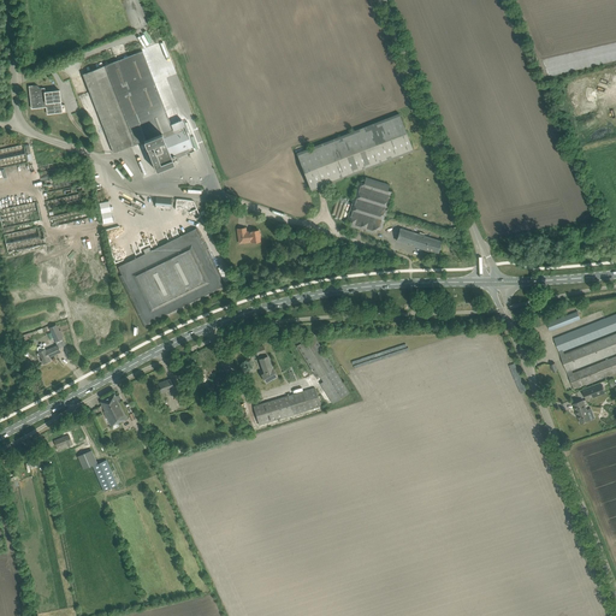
[(189,123),(183,125),(166,82),(161,83),(161,82),(157,84),(155,81),(164,77),(157,57),(147,60),(143,51),(105,66),(135,144),(144,141),(154,166),(155,166),(157,171),(175,164),(172,159),(171,155),(176,154),(177,158),(190,153),(191,158),(196,157),(187,130),(191,129),(189,123)]
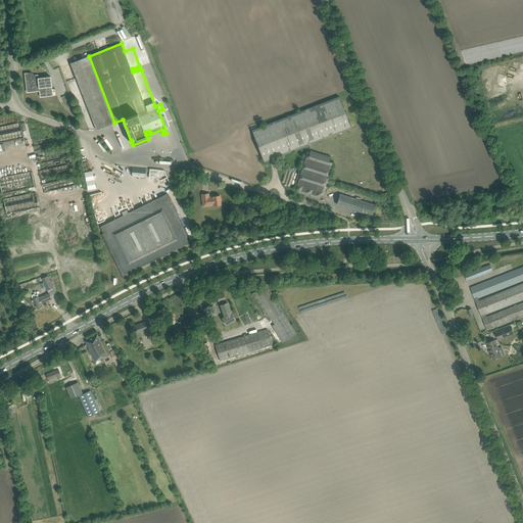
[(70,63),(74,72),(96,130),(114,123),(89,56),(70,63)]
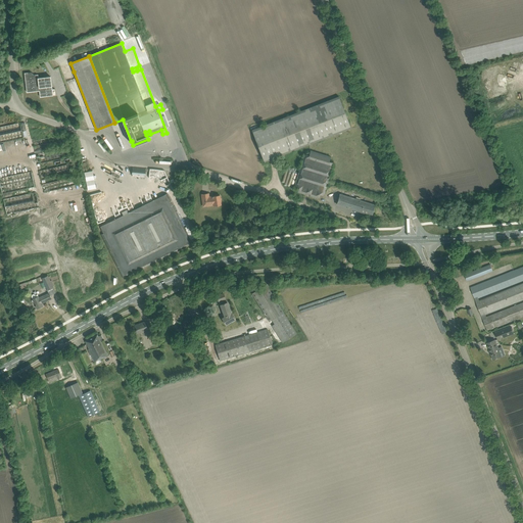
[(27,92),(40,91),(40,97),(53,95),(50,77),(38,78),(38,75),(32,76),(31,73),(25,74),(27,92)]
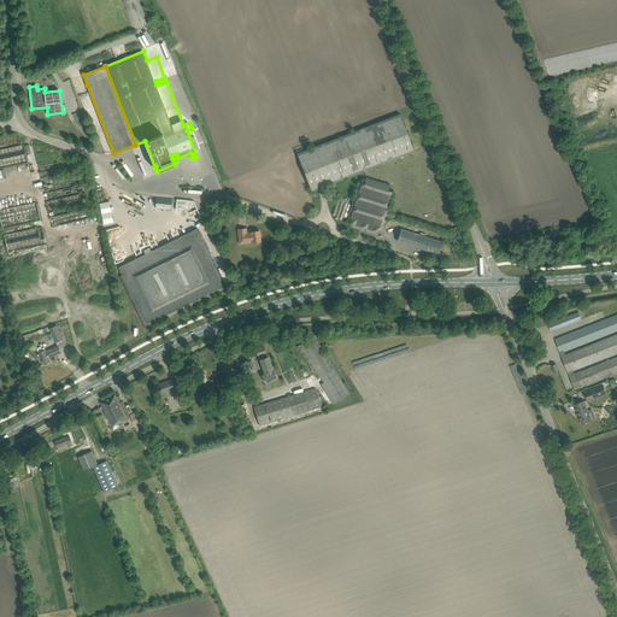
[(298,154),(312,191),(415,151),(400,113),(298,154)]
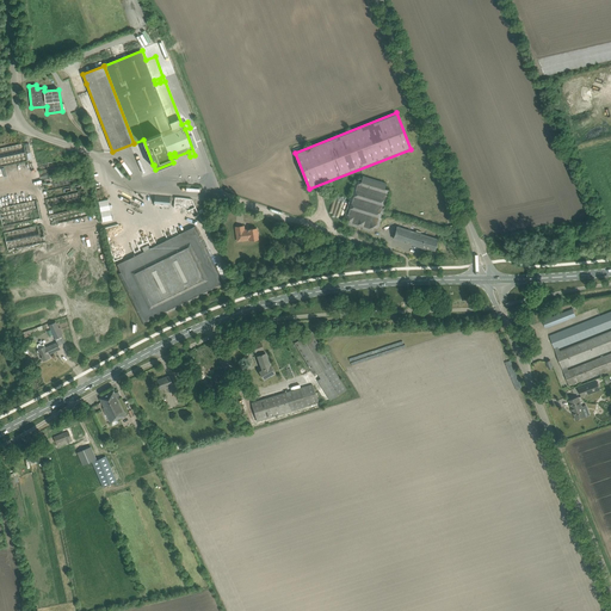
[(0,148),(0,167),(28,161),(24,143),(0,148)]
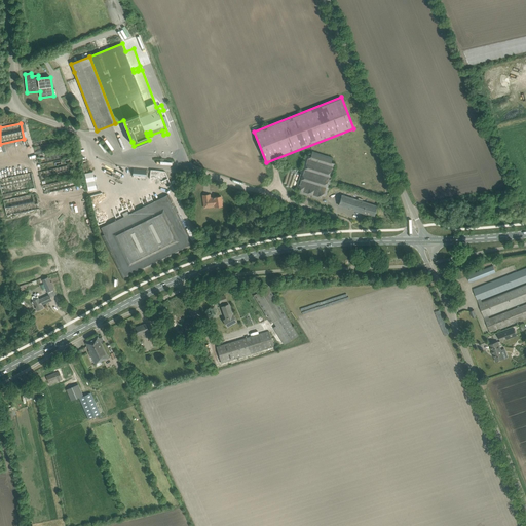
[(312,151),(310,156),(306,155),(296,187),(301,188),(299,193),(320,199),(321,194),(326,196),(336,164),(331,162),(333,157),(312,151)]
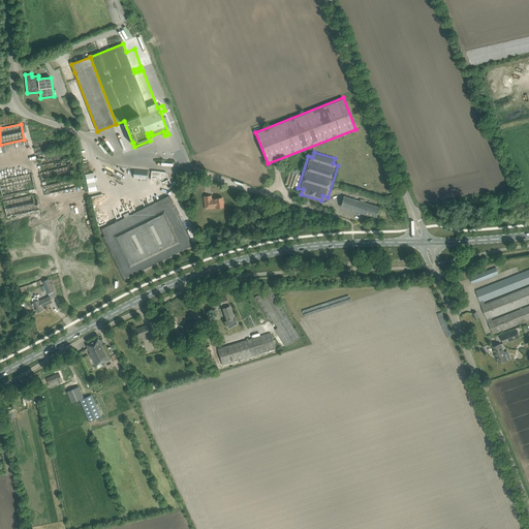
[(148,170),(134,168),(133,178),(147,180),(148,170)]
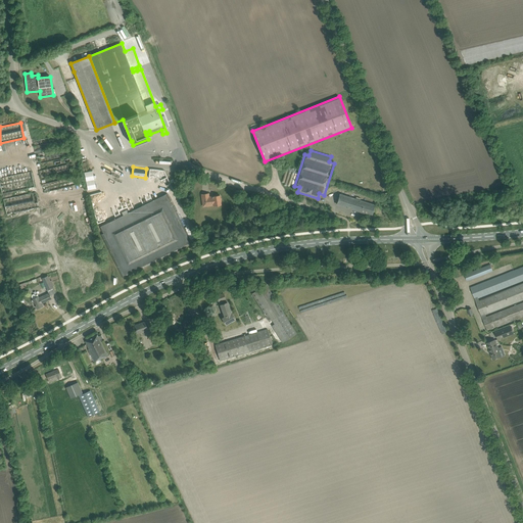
[(31,172),(27,173),(0,178),(0,184),(2,194),(35,187),(31,172)]
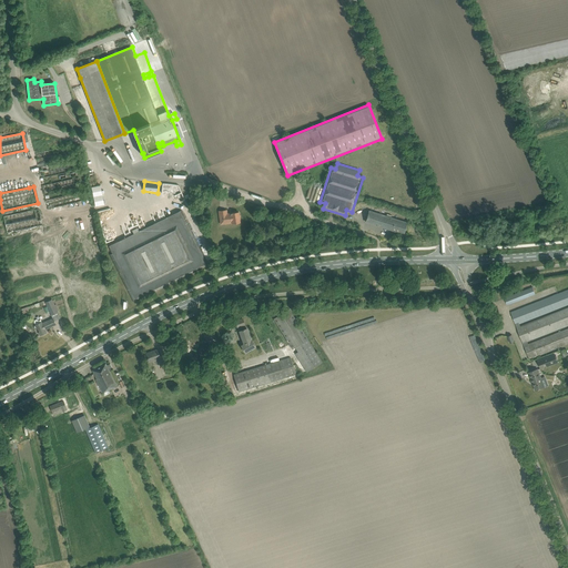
[(39,209),(33,210),(3,216),(7,233),(42,225),(39,209)]
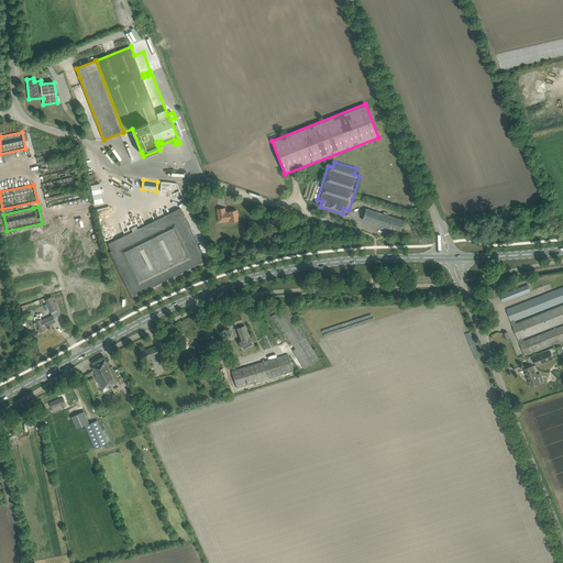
[(108,244),(110,249),(111,251),(109,252),(133,299),(207,263),(180,208),(138,229),(132,232),(108,244)]
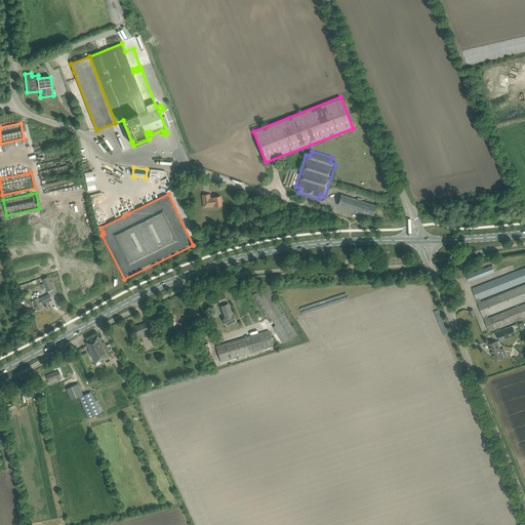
[(202,195),(203,202),(204,207),(214,206),(218,206),(220,206),(220,205),(221,205),(220,196),(210,198),(209,194),(202,195)]
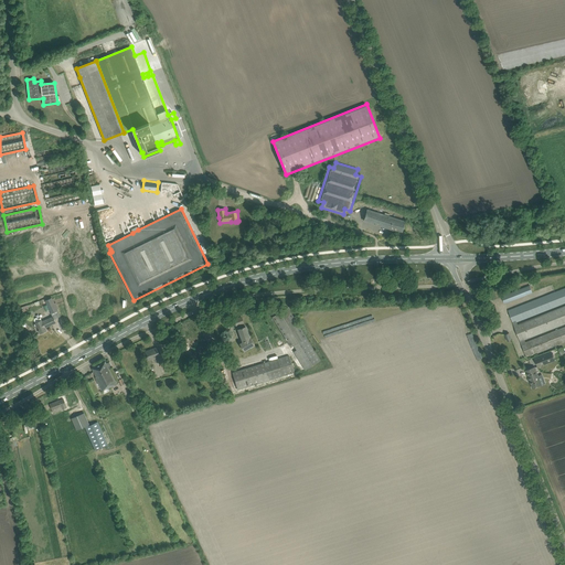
[(368,210),(366,215),(364,221),(402,233),(405,222),(368,210)]
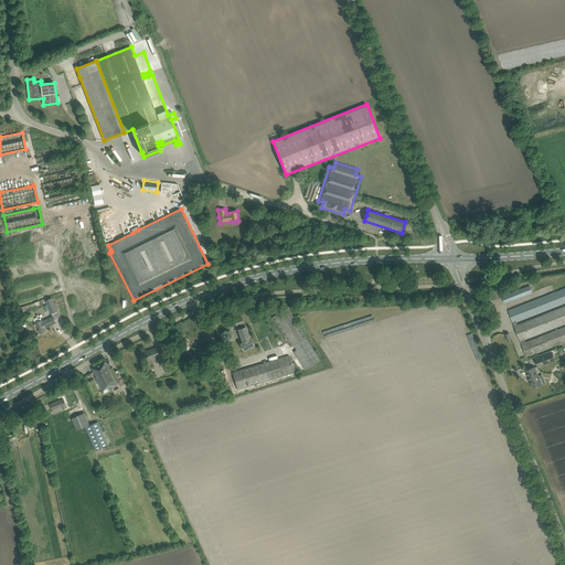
[(502,297),(504,304),(533,292),(530,286),(502,297)]
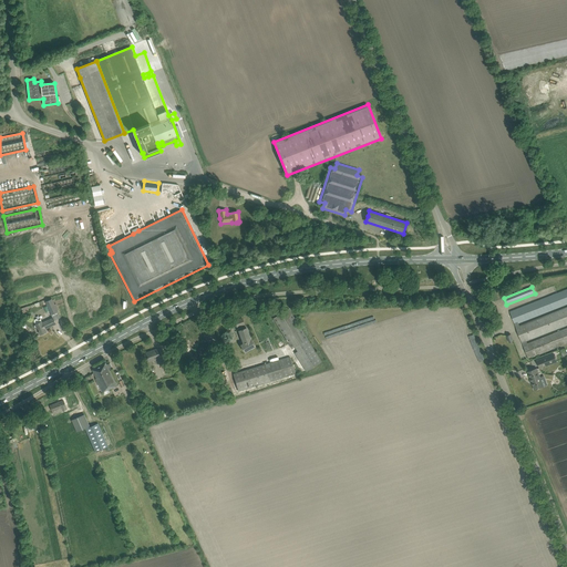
[(511,311),(515,325),(517,330),(521,339),(528,358),(533,356),(566,342),(566,328),(528,343),(527,344),(526,341),(566,325),(566,307),(519,326),(518,323),(566,303),(566,289),(552,296),(511,311)]
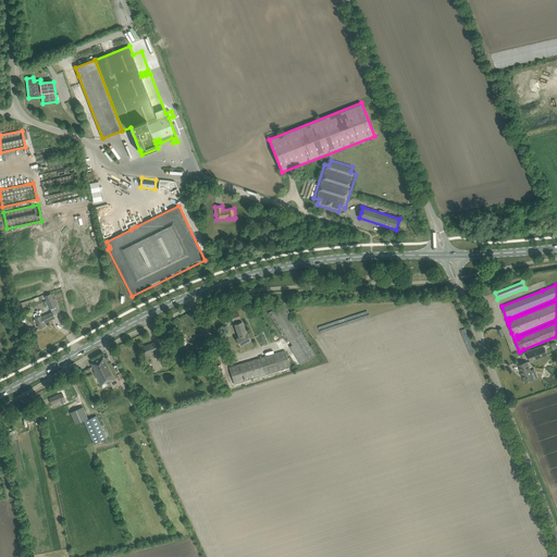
[(58,306),(51,293),(44,297),(50,309),(58,306)]
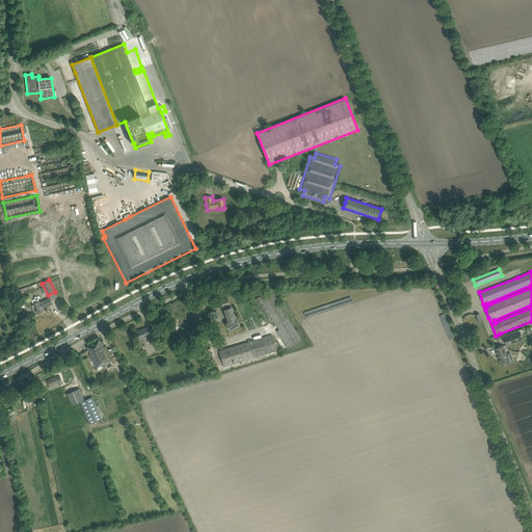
[(257,298),(260,302),(281,338),(277,340),(283,349),(287,346),(288,348),(301,340),(273,293),(270,289),(257,298)]
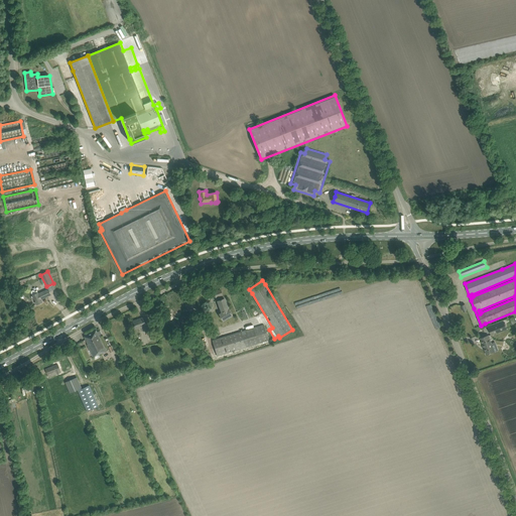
[(31,291),(31,292),(32,295),(34,299),(36,304),(42,301),(40,298),(46,295),(46,296),(50,294),(48,290),(48,289),(38,294),(37,292),(36,290),(34,291),(34,290),(33,290),(31,291)]
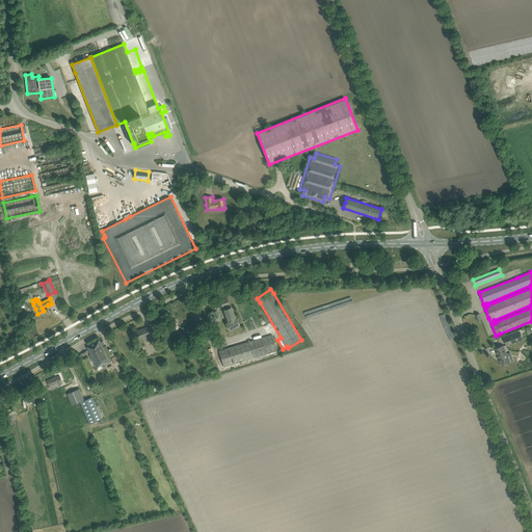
[(224,310),(227,315),(229,322),(227,323),(230,329),(239,325),(235,319),(233,313),(232,308),(224,310)]
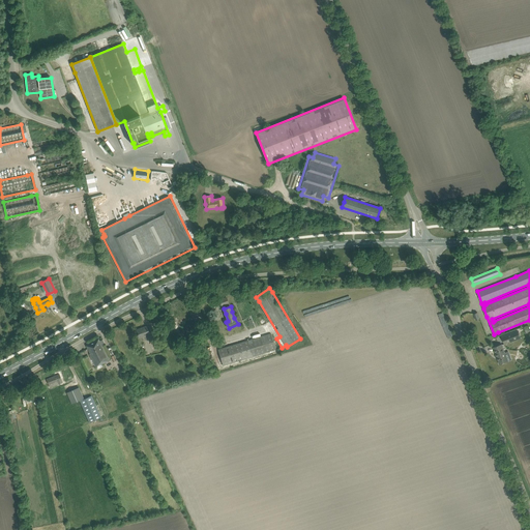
[(184,327),(188,336),(189,337),(187,339),(190,345),(199,341),(197,334),(195,335),(189,324),(184,327)]
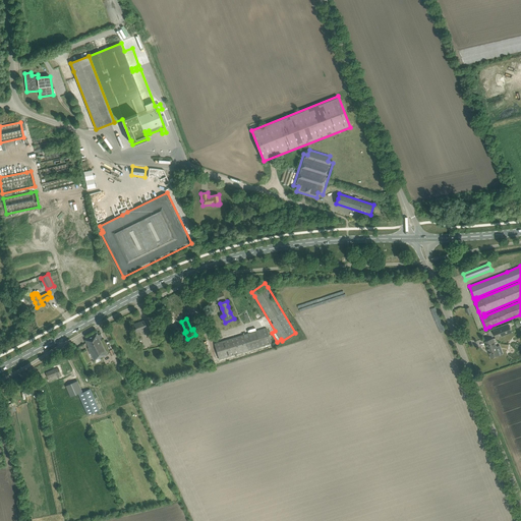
[(134,325),(136,332),(148,329),(145,321),(134,325)]
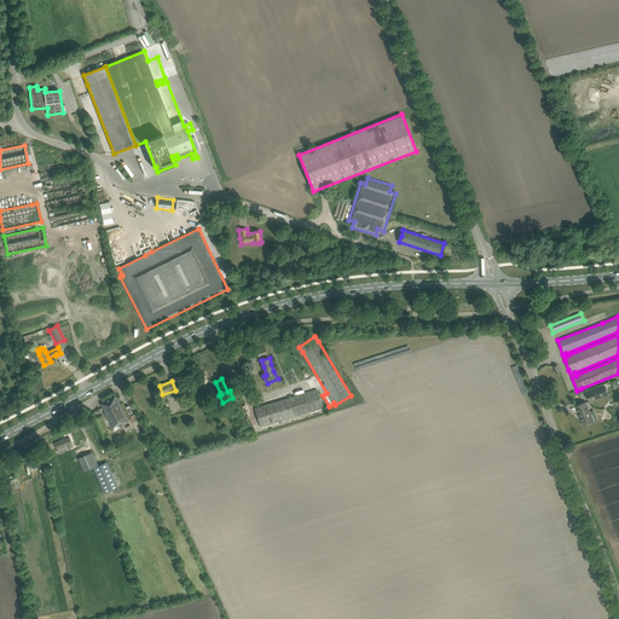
[(185,391),(187,391),(189,394),(196,391),(194,382),(183,386),(185,391)]
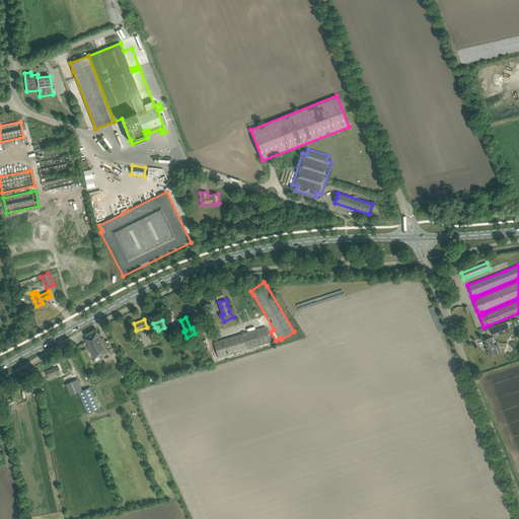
[(510,330),(507,324),(492,329),(494,337),(510,330)]
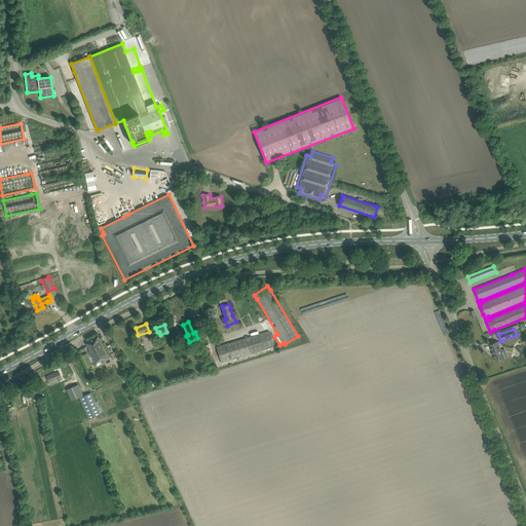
[(274,351),(273,347),(274,347),(269,331),(243,338),(217,346),(222,367),(267,353),(274,351)]
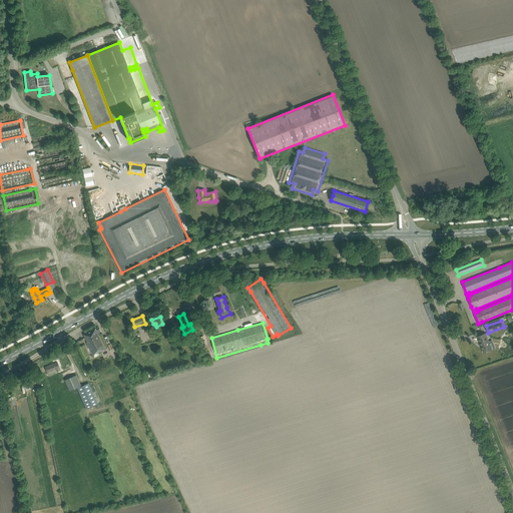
[(84,335),(86,339),(87,343),(92,355),(96,353),(97,353),(105,349),(100,338),(98,334),(101,332),(99,329),(96,330),(96,329),(84,335)]
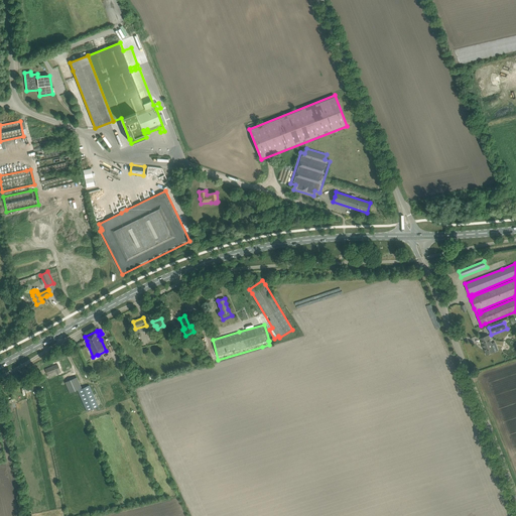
[(488,336),(485,337),(481,339),(487,355),(491,353),(495,352),(488,336)]
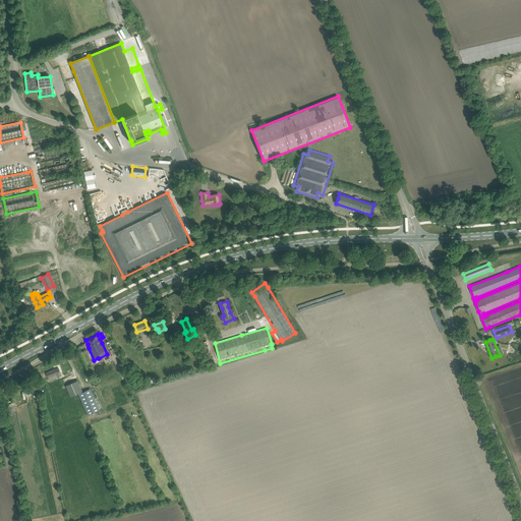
[(58,367),(46,372),(48,378),(49,381),(62,377),(58,367)]
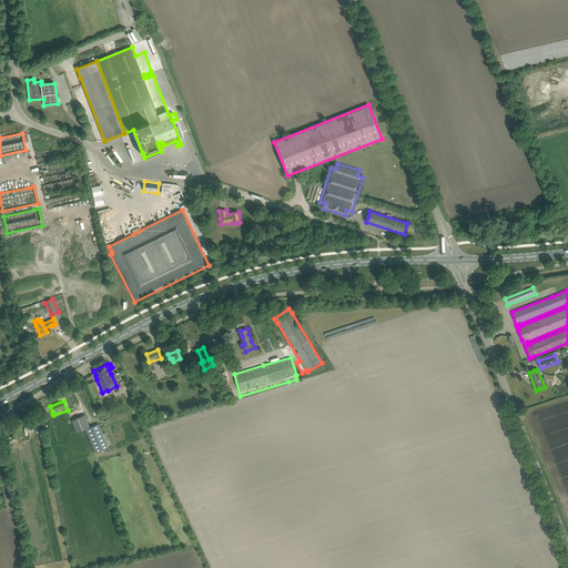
[(72,421),(78,433),(90,427),(84,415),(72,421)]
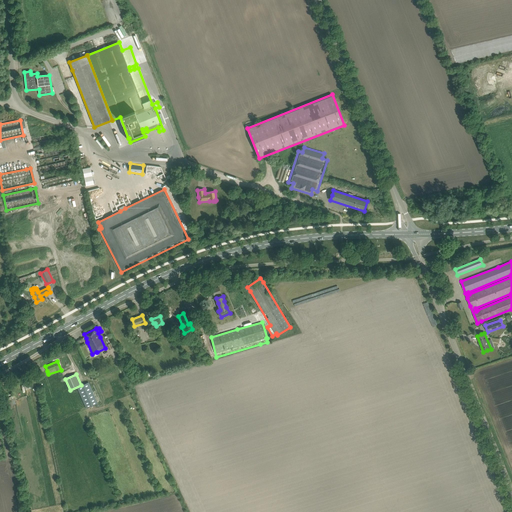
[(78,387),(86,407),(86,408),(98,403),(89,382),(78,387)]
